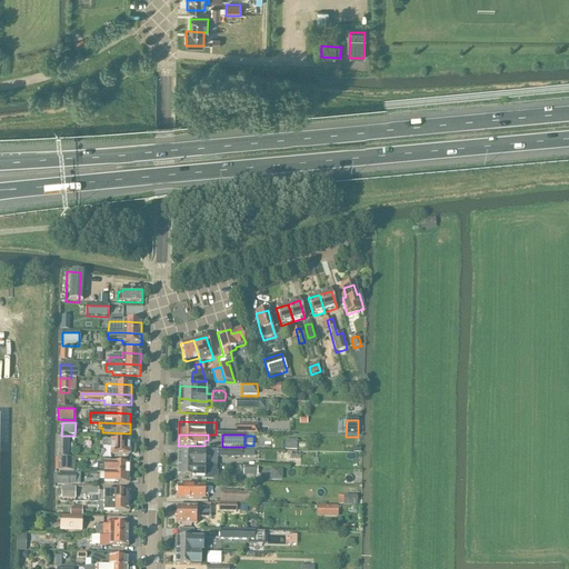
[(65,459),(68,459),(69,437),(58,437),(57,459),(65,459)]
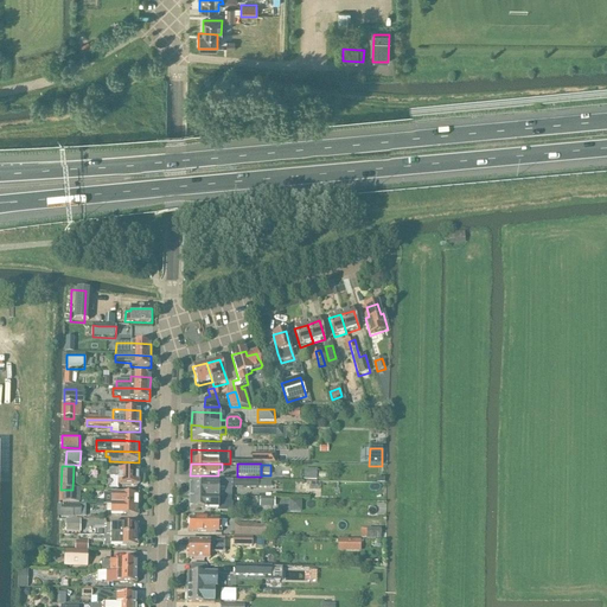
[(139,472),(110,471),(109,478),(119,478),(119,486),(139,486),(139,484),(140,484),(140,478),(139,478),(139,472)]
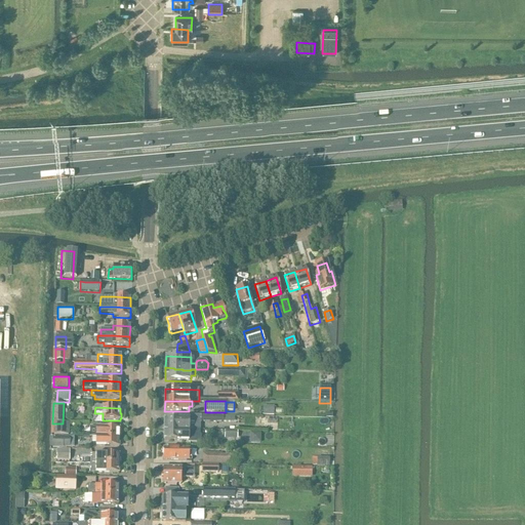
[(189,434),(189,432),(189,419),(164,419),(164,432),(186,432),(186,434),(189,434)]
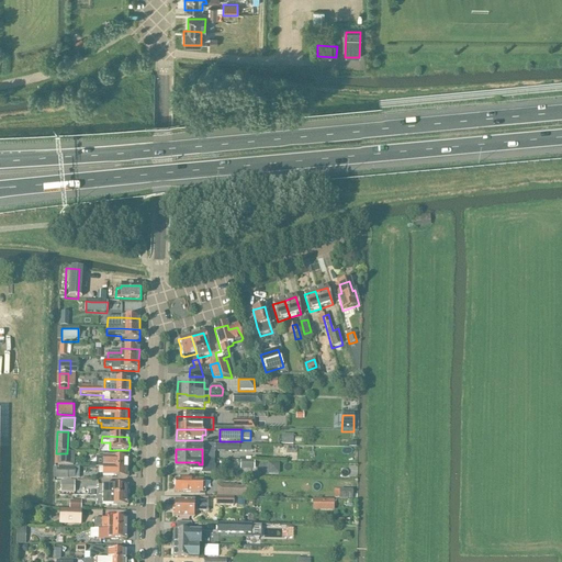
[(74,453),(67,453),(64,453),(56,453),(55,465),(72,467),(74,453)]
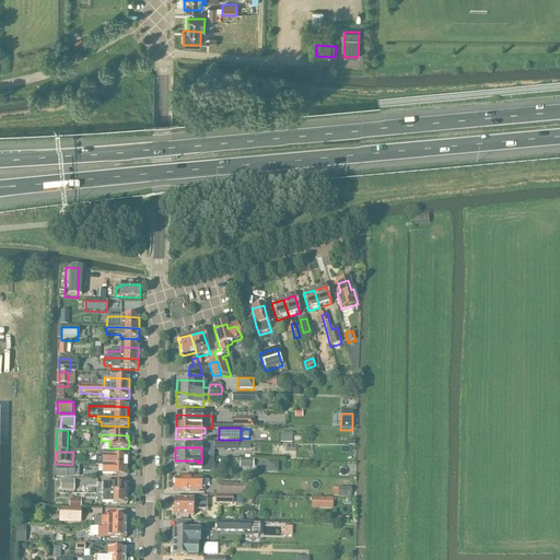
[(96,456),(95,467),(103,467),(127,467),(127,457),(96,456)]
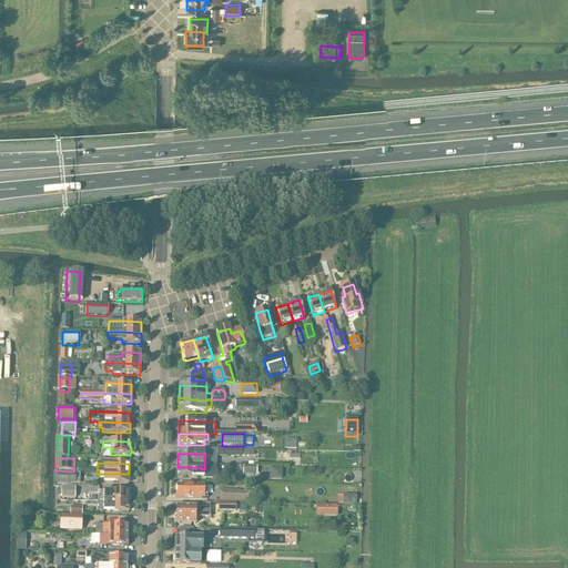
[(211,467),(204,467),(204,469),(201,469),(201,467),(178,467),(178,477),(204,477),(204,478),(216,478),(219,477),(219,472),(216,469),(216,466),(211,466),(211,467)]
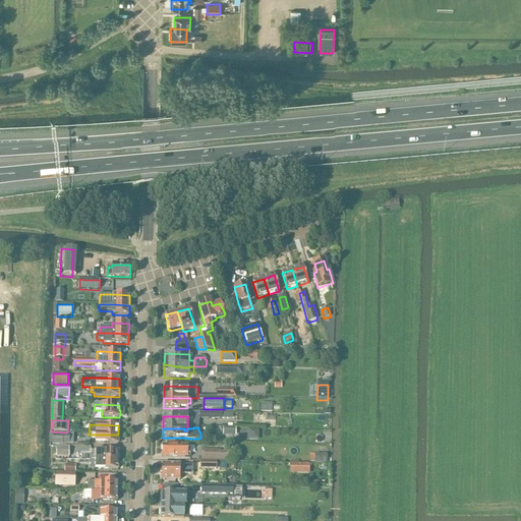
[(69,433),(53,433),(52,445),(63,445),(63,444),(69,444),(69,433)]
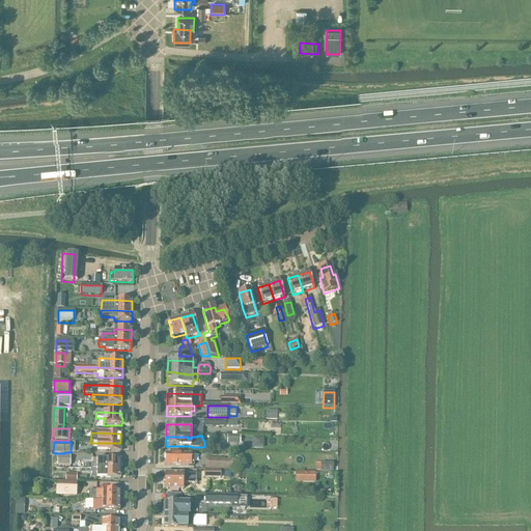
[(98,443),(98,451),(120,452),(120,443),(98,443)]
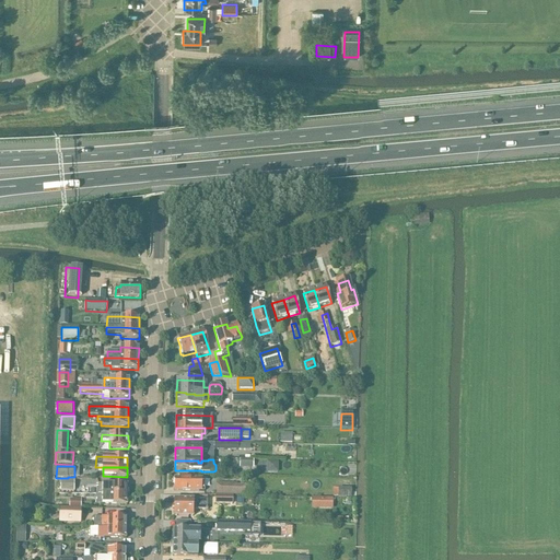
[(175,479),(174,491),(199,492),(205,492),(205,480),(199,480),(175,479)]
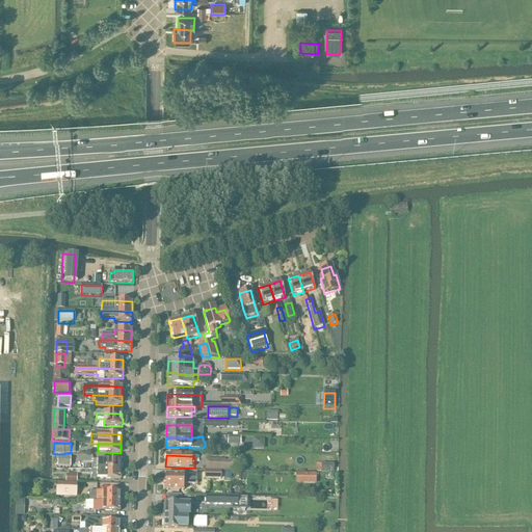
[(71,457),(58,456),(57,467),(70,468),(71,457)]
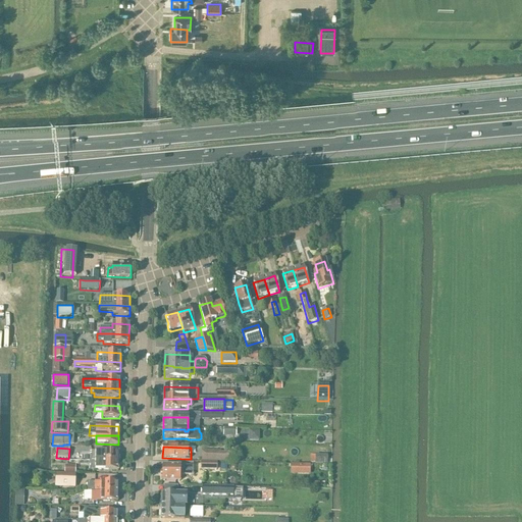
[(206,461),(220,462),(230,462),(230,454),(220,454),(220,452),(206,451),(206,461)]
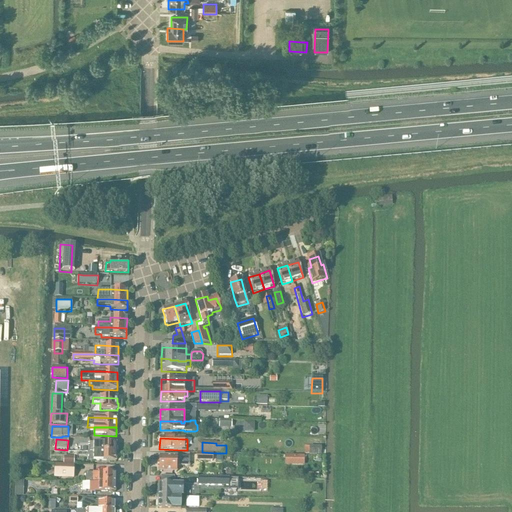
[(90,443),(90,452),(116,453),(116,444),(90,443)]
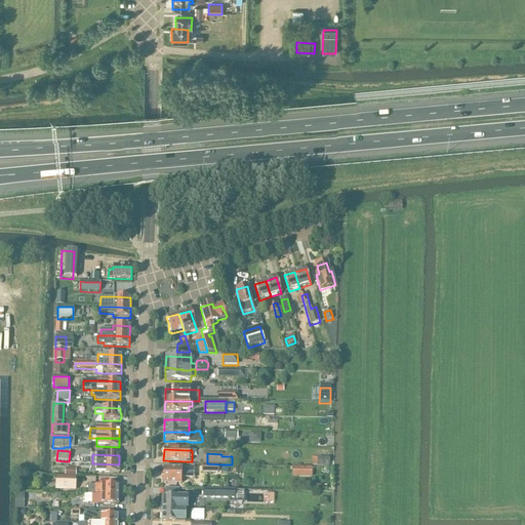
[(119,474),(119,465),(92,463),(90,463),(89,469),(91,469),(91,473),(119,474)]
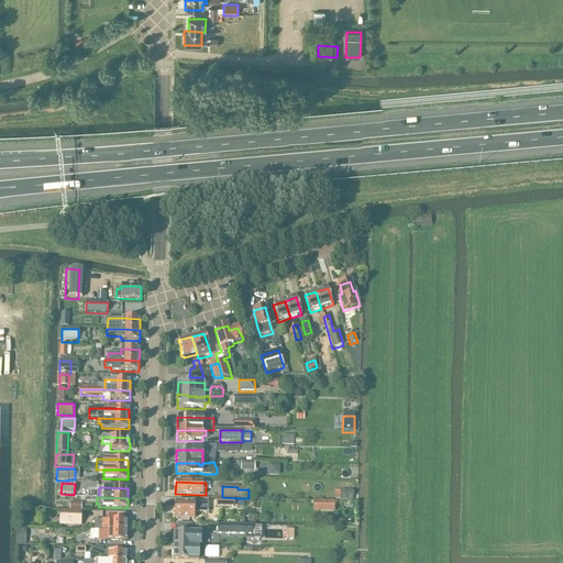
[(315,501),(313,511),(333,512),(333,501),(315,501)]
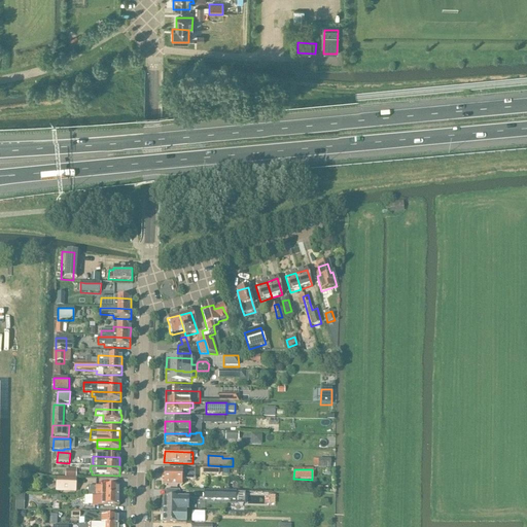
[(182,470),(164,470),(164,486),(182,487),(182,481),(195,481),(196,471),(182,471),(182,470)]
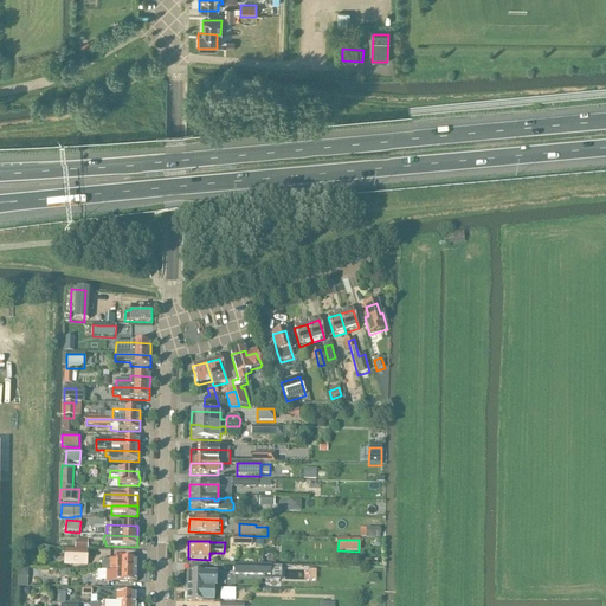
[(88,552),(65,550),(64,560),(86,561),(88,552)]
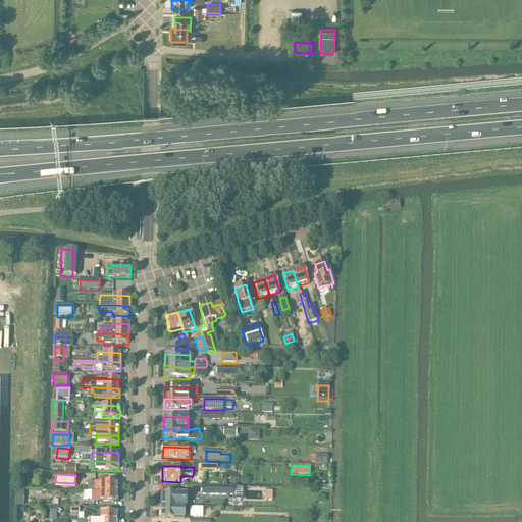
[(88,482),(88,492),(92,492),(117,492),(117,483),(88,482)]
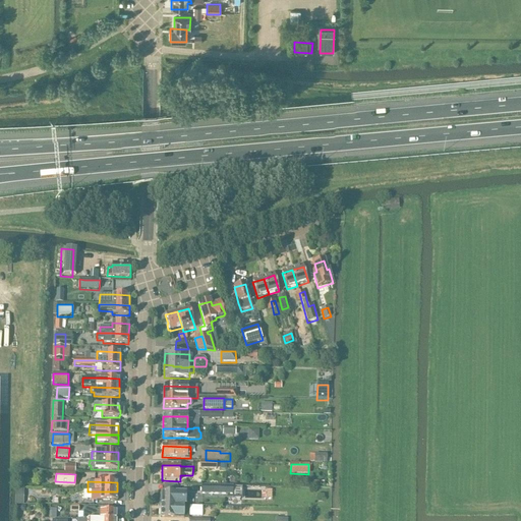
[(201,485),(201,495),(232,496),(232,499),(243,499),(243,486),(201,485)]
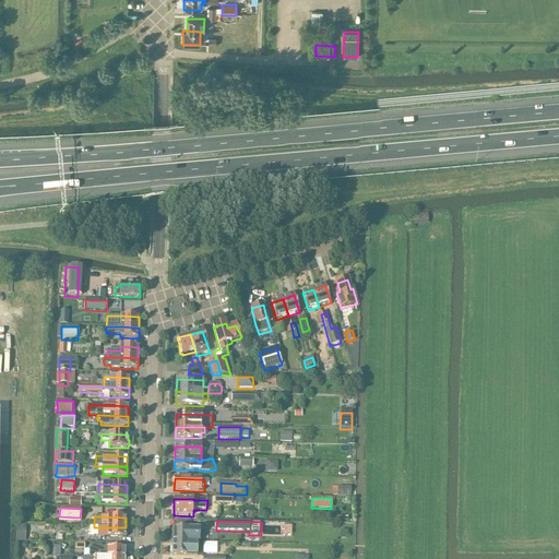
[(18,525),(16,542),(25,543),(26,525),(18,525)]
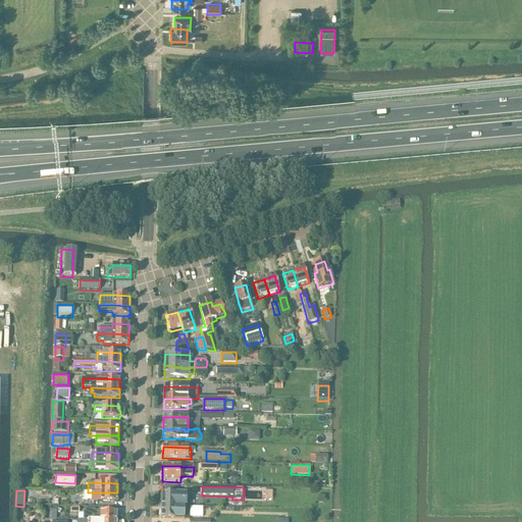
[(92,501),(91,502),(117,503),(117,492),(92,492),(92,501)]
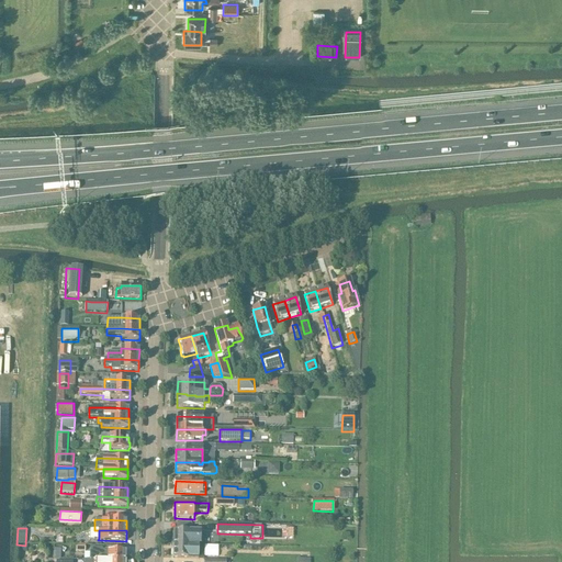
[(173,546),(202,546),(202,532),(192,532),(192,531),(175,531),(173,546)]
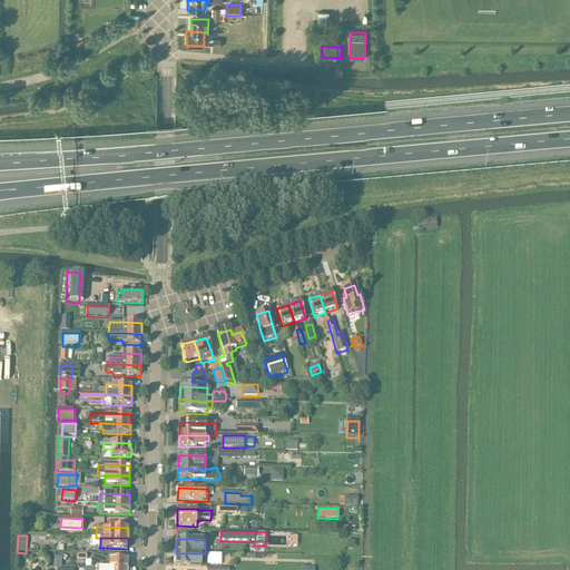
[(205,553),(176,553),(176,567),(202,567),(202,566),(206,566),(206,553),(205,553)]
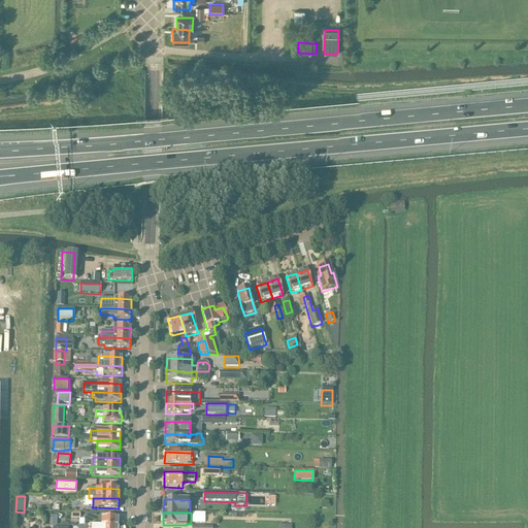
[(89,527),(119,527),(119,518),(96,518),(96,516),(86,516),(85,517),(84,527),(89,527)]
